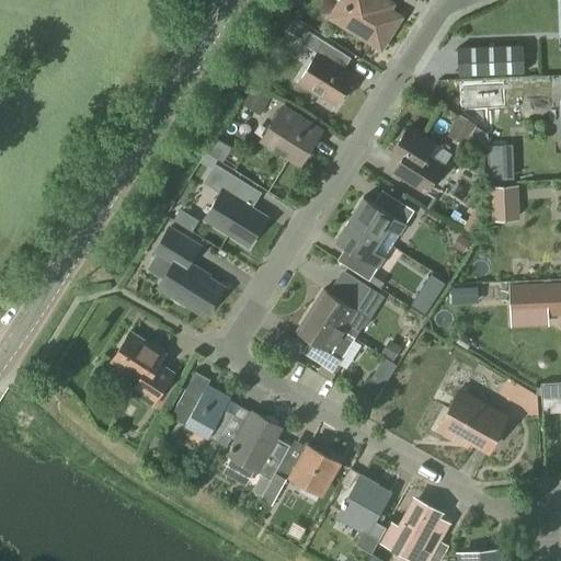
[(340,0),(329,19),(380,52),(402,18),(378,3),(379,0),(340,0)]
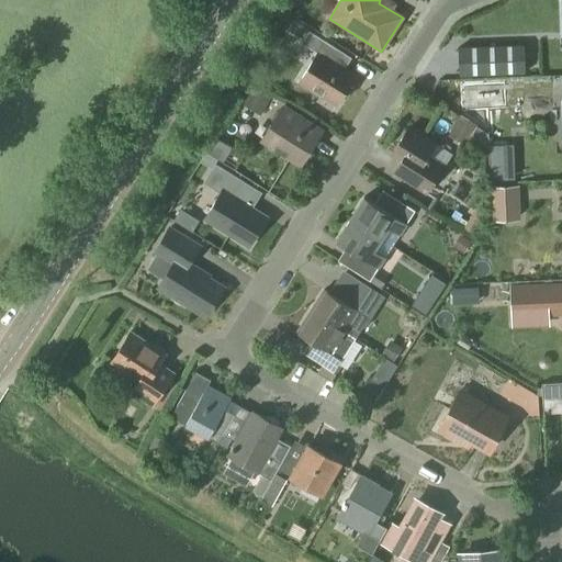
[(336,105),(355,77),(344,70),(350,58),(308,32),(301,44),(316,54),(299,82),(336,105)]
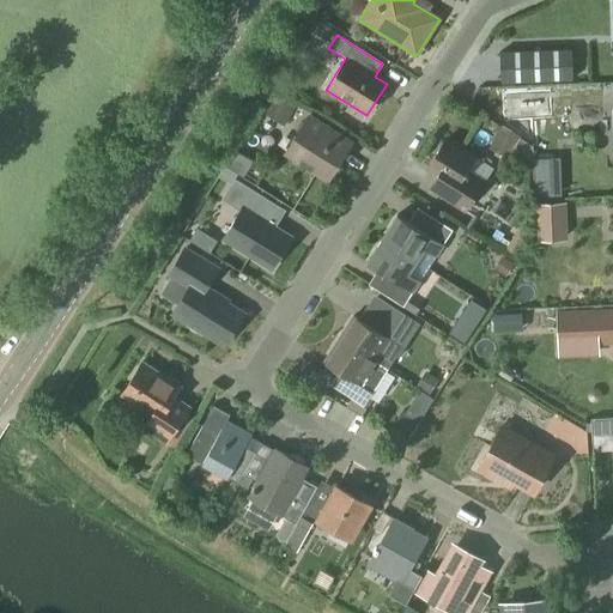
[(571,78),(570,48),(498,50),(499,80),(571,78)]
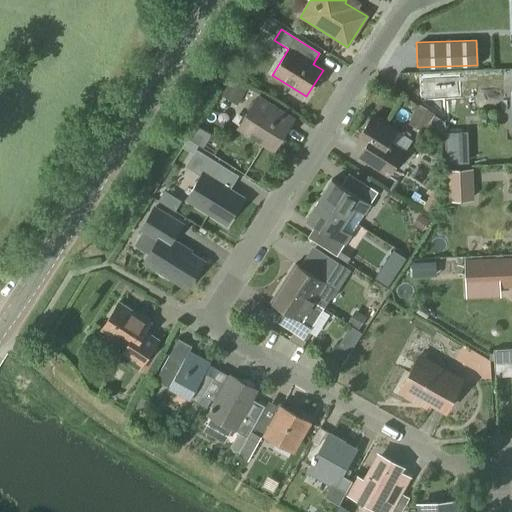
[(237,105),(246,89),(229,78),(219,94),(237,105)]
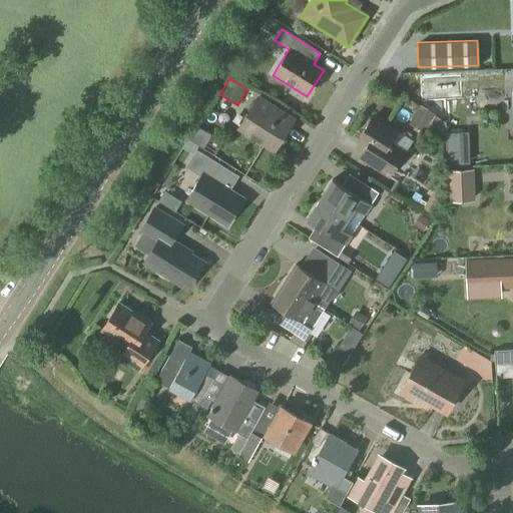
[(421,86),(422,103),(439,102),(438,85),(421,86)]
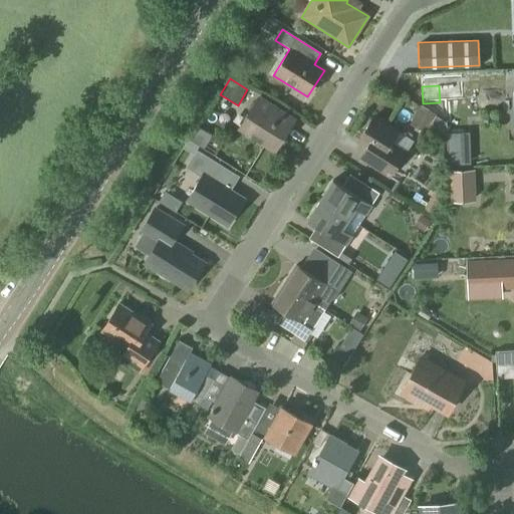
[(274,150),(293,119),(259,97),(240,129),(274,150)]
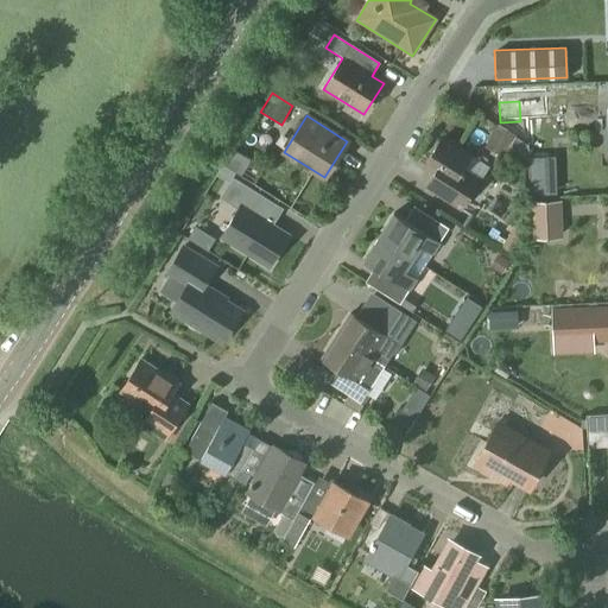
[(461,211),(481,179),(462,168),(469,157),(441,139),(423,168),(432,173),(423,188),(461,211)]
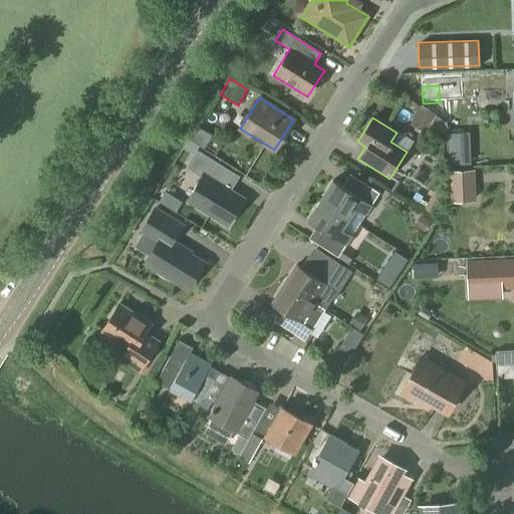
[(470,163),(469,131),(447,132),(448,164),(470,163)]
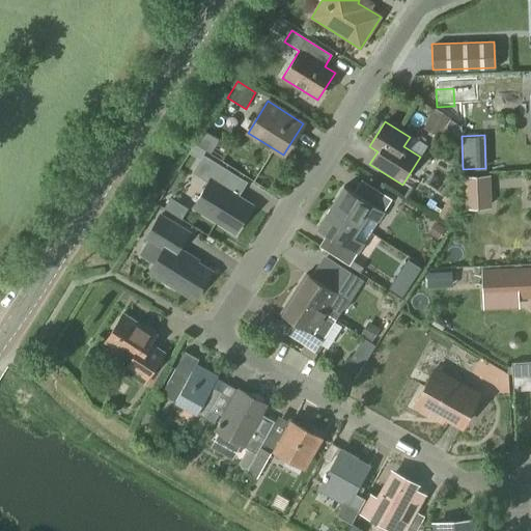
[(193,141),(188,150),(198,157),(203,148),(193,141)]
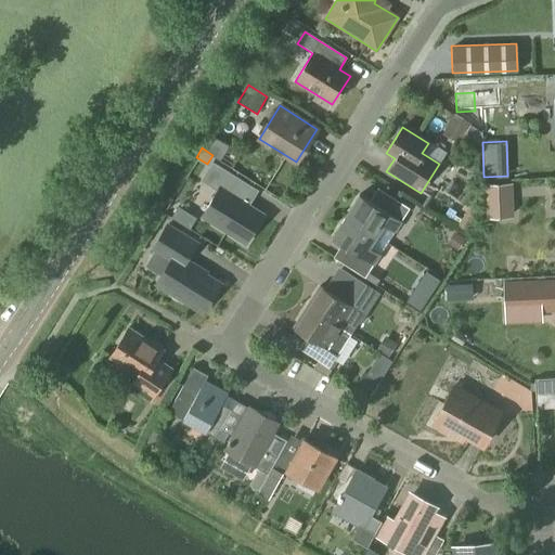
[(477,180),(478,162),(479,151),(462,150),(462,160),(467,160),(466,171),(466,180),(477,180)]
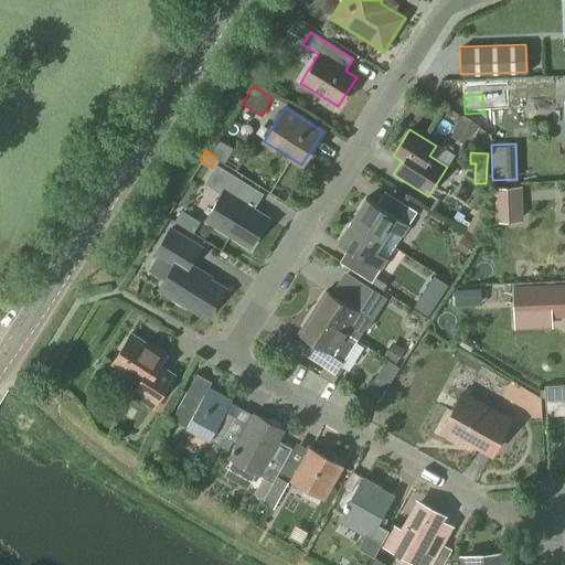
[(248,249),(249,248),(268,219),(254,209),(263,194),(215,166),(203,184),(221,195),(204,221),(248,249)]
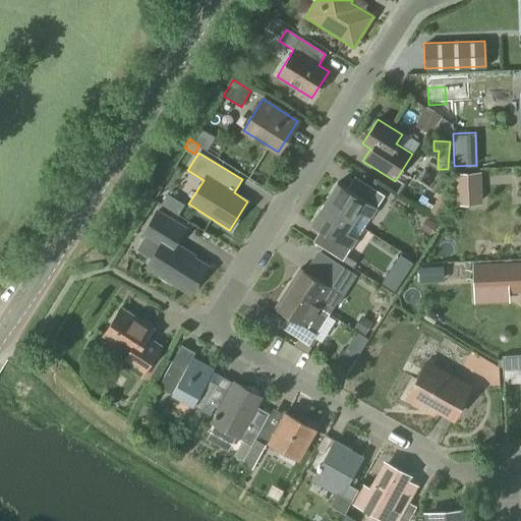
[(323,205),(352,223),(359,212),(370,219),(378,209),(375,208),(384,196),(354,177),(346,189),(337,183),(323,205)]
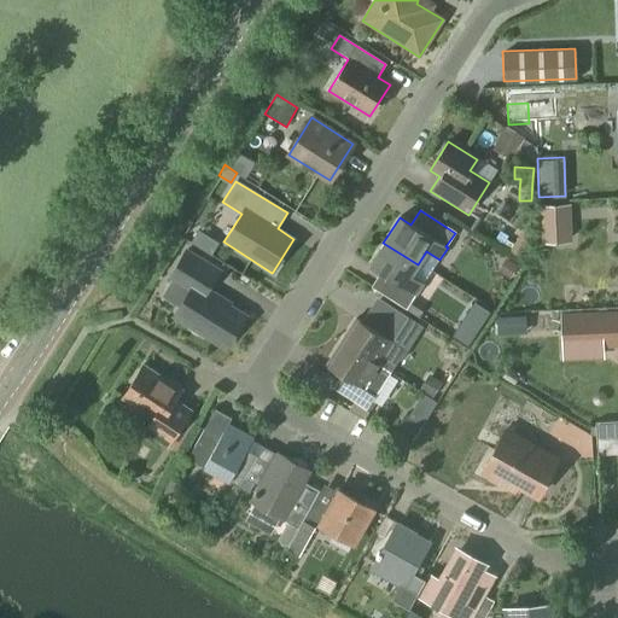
[(196,228),(187,240),(209,254),(216,242),(196,228)]
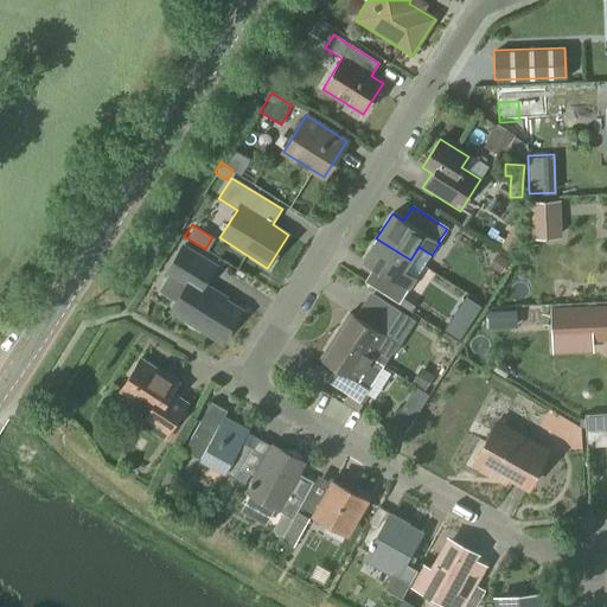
[(403,270),(410,260),(376,238),(362,261),(374,268),(364,282),(384,294),(383,295),(401,306),(411,313),(415,307),(402,299),(408,291),(409,291),(416,279),(403,270)]
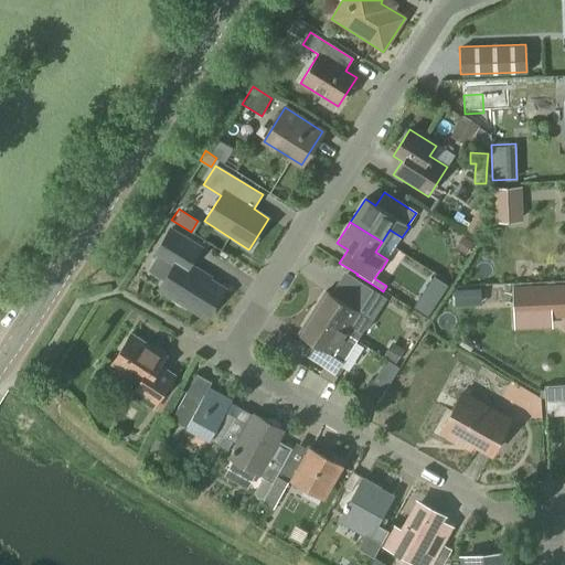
[(205,319),(224,289),(190,267),(202,247),(170,226),(151,257),(171,269),(158,289),(205,319)]
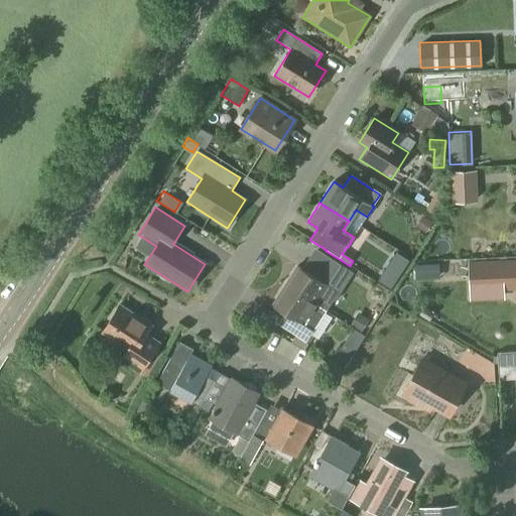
[(399,275),(408,261),(395,253),(386,267),(399,275)]
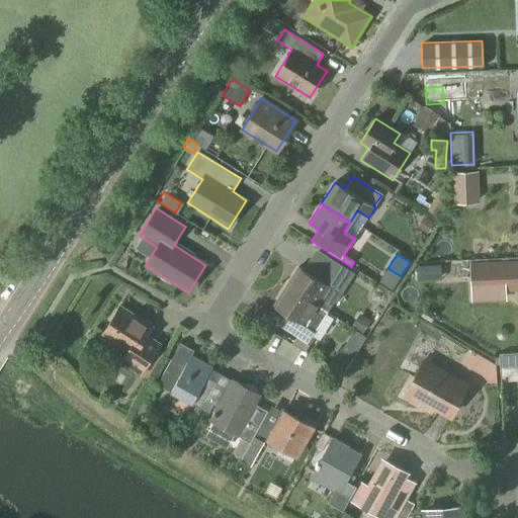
[(300,268),(288,287),(317,306),(327,313),(334,301),(336,303),(341,294),(339,293),(333,289),(346,269),(332,259),(319,280),(311,275),(300,268)]
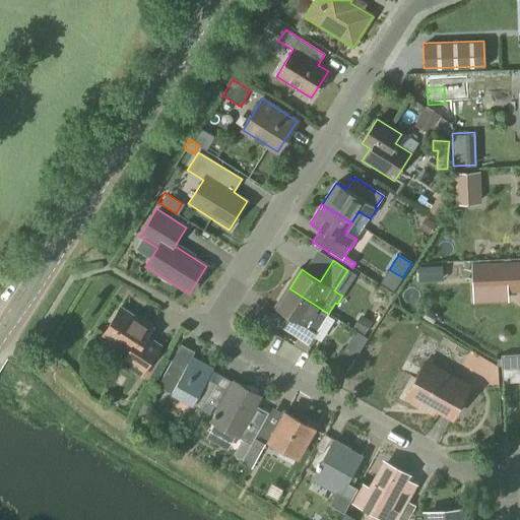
[(506,291),(505,263),(470,264),(472,293),(506,291)]
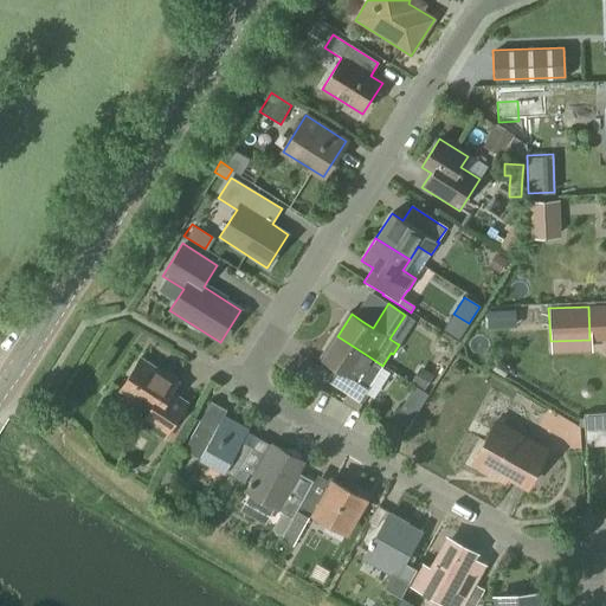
[(382,366),(371,358),(337,336),(322,360),(354,380),(346,393),(359,401),(382,366)]
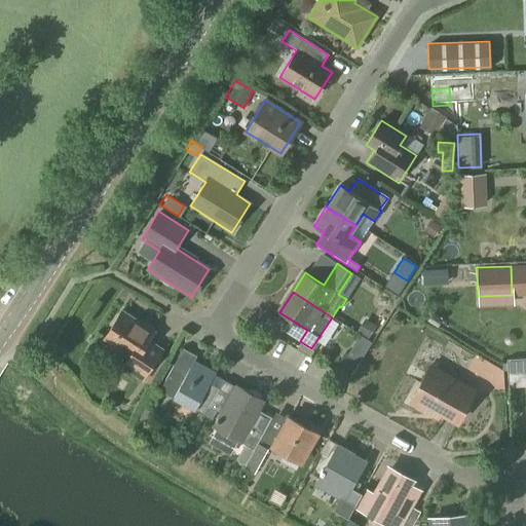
[(149,383),(164,360),(159,355),(163,349),(149,340),(154,333),(121,312),(102,341),(127,358),(120,368),(142,382),(144,380),(149,383)]
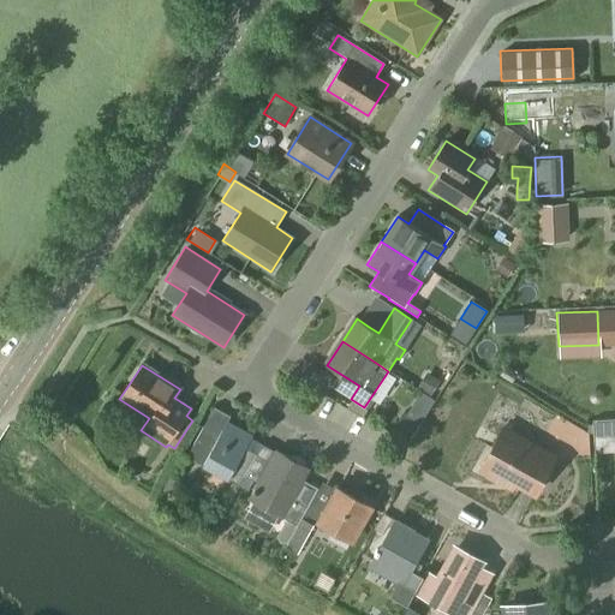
[(401,429),(413,437),(440,398),(428,390),(401,429)]
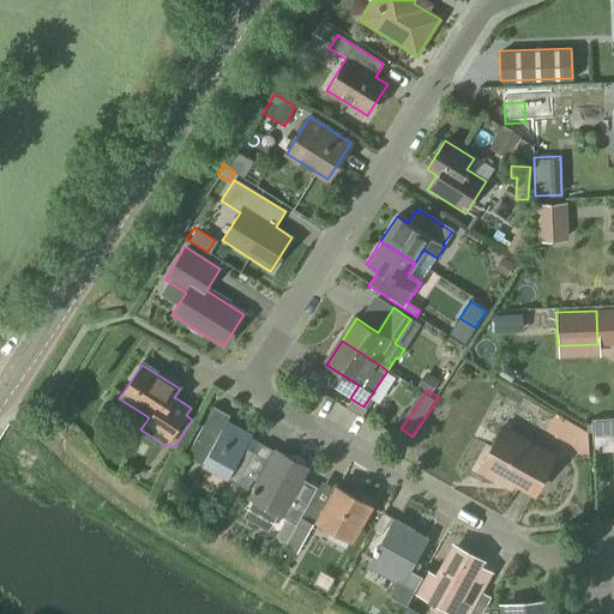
[(239,485),(244,475),(256,455),(244,449),(251,435),(226,422),(220,434),(203,426),(186,457),(202,465),(238,486),(238,485),(239,485)]
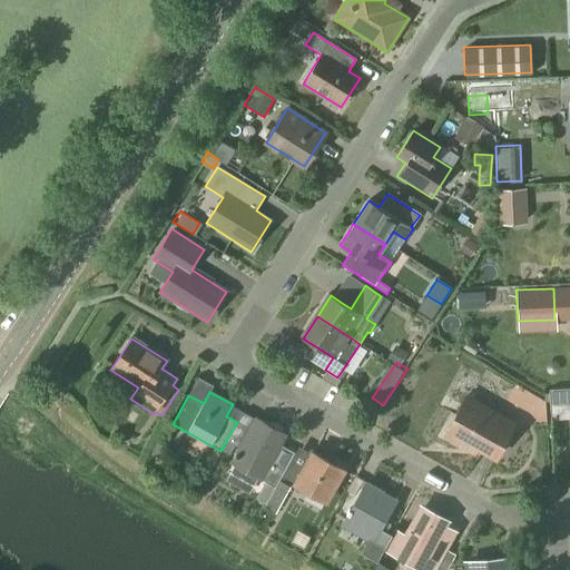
[(495,458),(514,424),(465,396),(443,435),(464,448),(468,442),(495,458)]
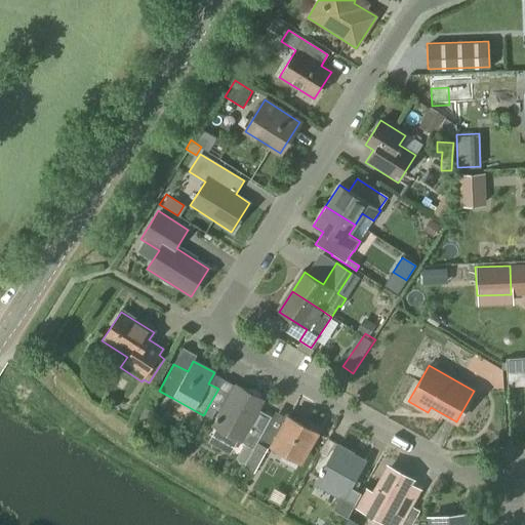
[(219,412),(212,427),(240,443),(247,446),(243,446),(242,448),(235,461),(238,465),(244,465),(252,449),(253,449),(261,434),(271,417),(258,410),(264,401),(235,385),(235,386),(219,412)]
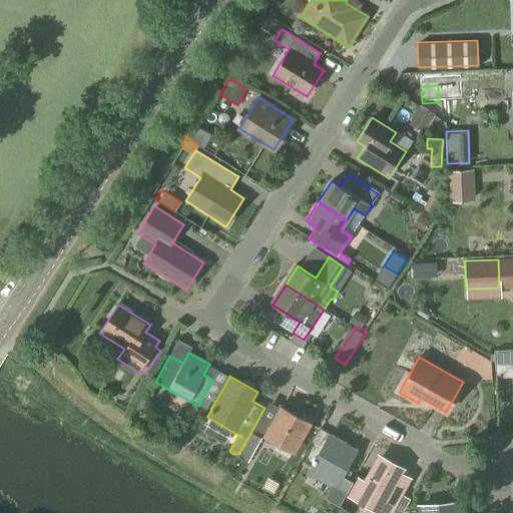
[(203,397),(199,405),(206,409),(210,401),(203,397)]
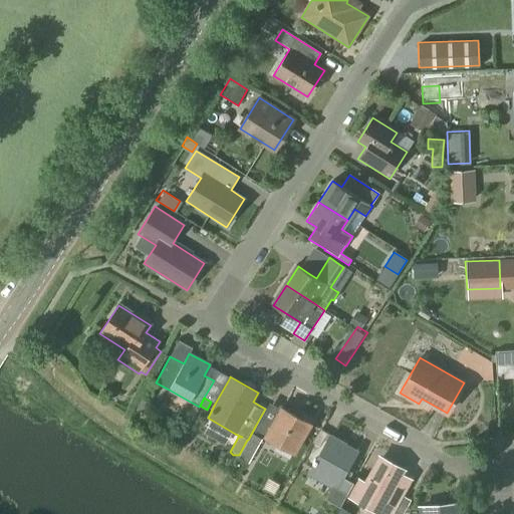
[(293,453),(309,425),(281,409),(265,438),(293,453)]
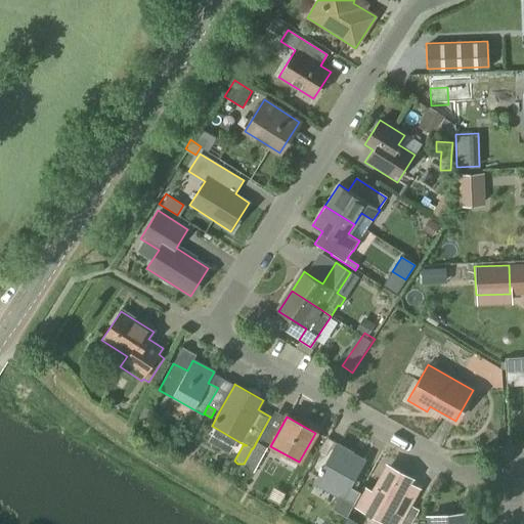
[(254,473),(266,450),(256,444),(243,467),(254,473)]
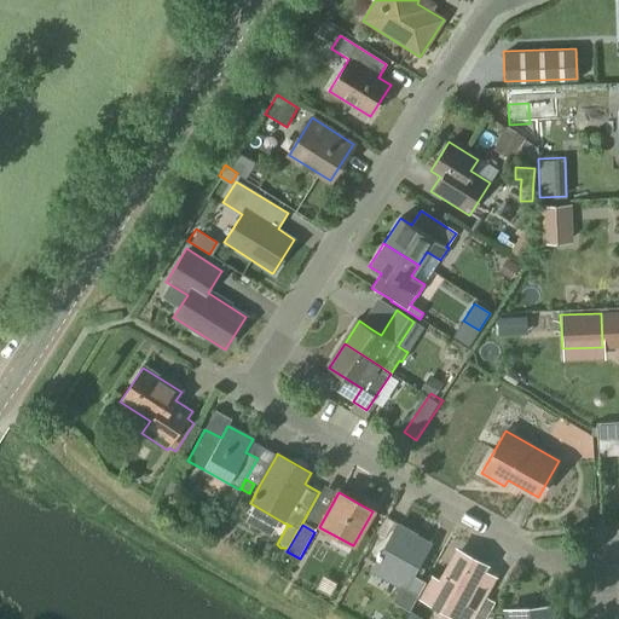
[(398,525),(371,572),(400,588),(391,603),(408,613),(424,583),(417,579),(423,570),(417,566),(431,543),(398,525)]
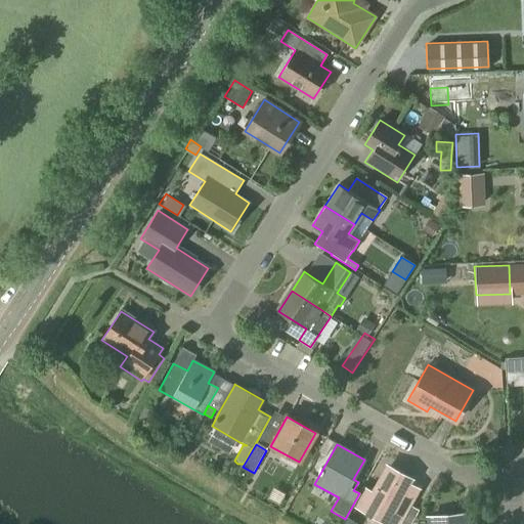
[(365,486),(354,507),(385,523),(409,523),(418,511),(406,505),(416,489),(406,484),(408,479),(388,468),(375,491),(365,486)]
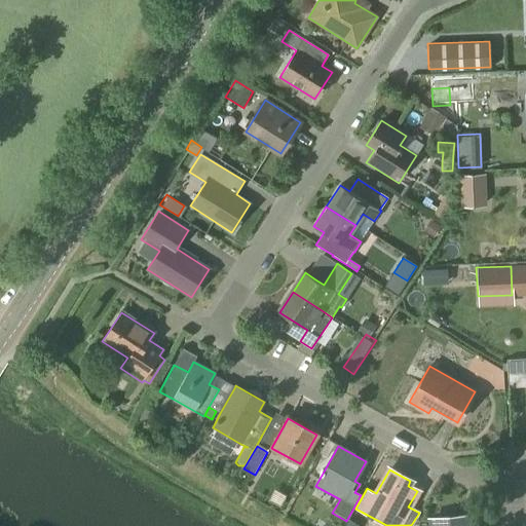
[(468,525),(468,517),(431,520),(431,525),(468,525)]
